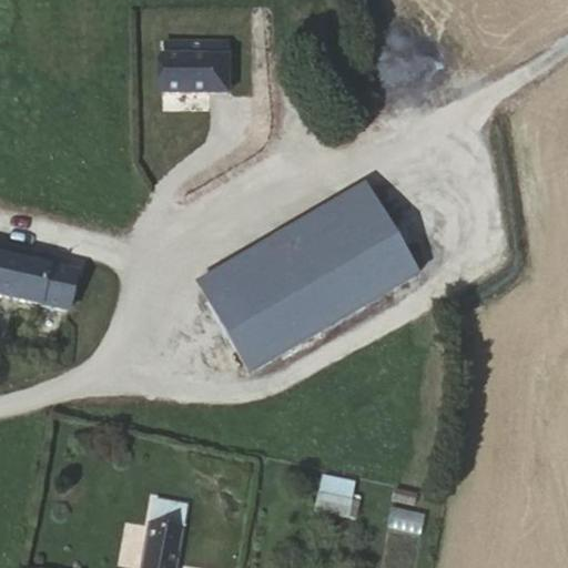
[(171,92),(223,92),(224,33),(175,31),(171,92)]
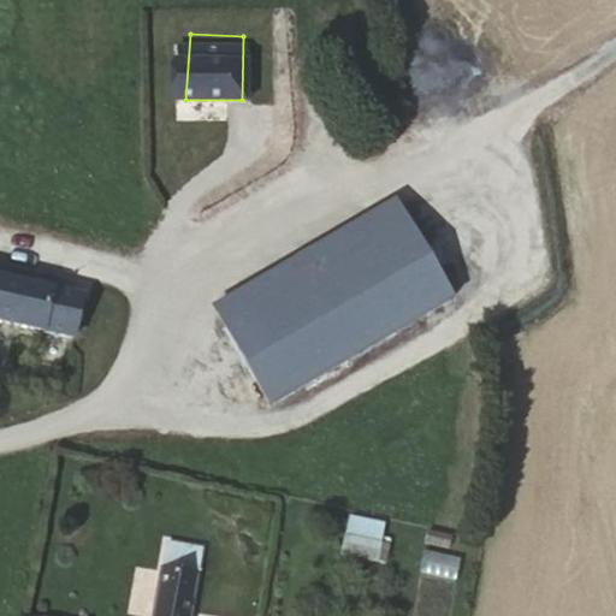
[(391,60),(408,92),(449,67),(431,40),(391,60)]
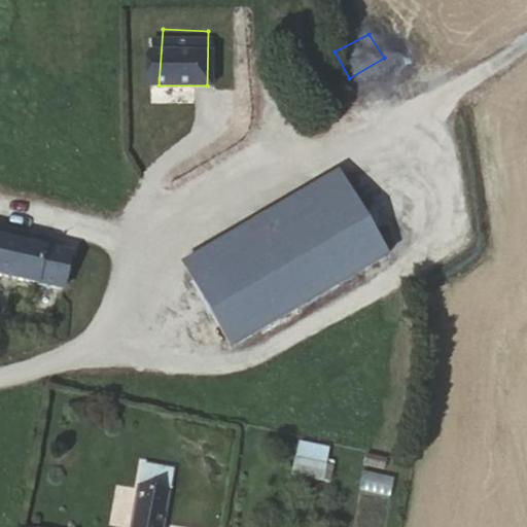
[(377,255),(337,185),(182,272),(222,341),(377,255)]
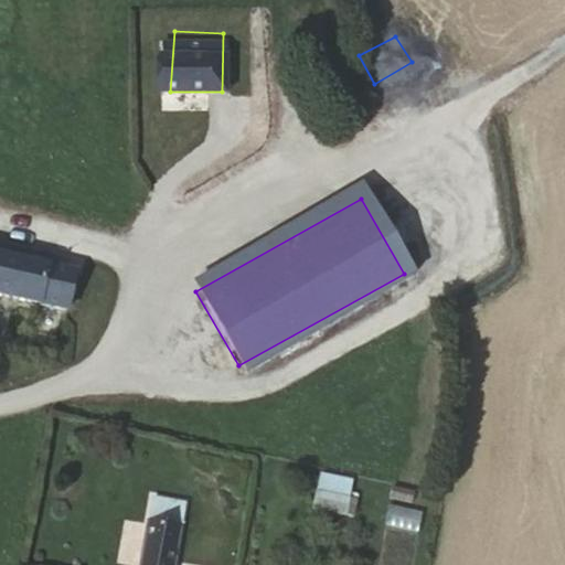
[(0,291),(63,307),(74,264),(0,246),(0,291)]
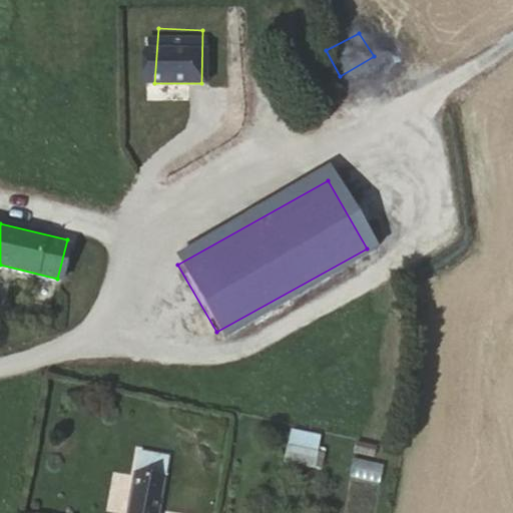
[(290,431),(285,465),(317,469),(322,436),(290,431)]
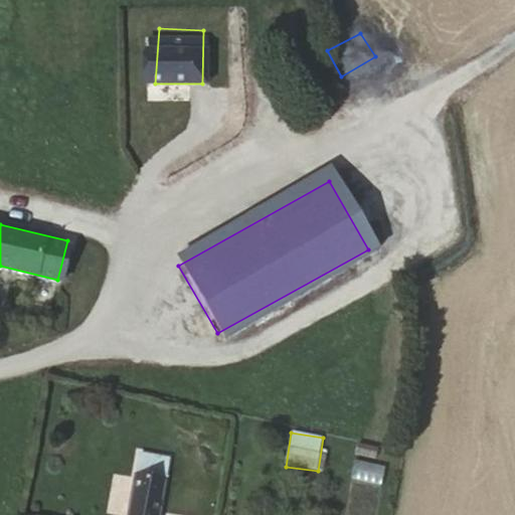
[(136,449),(134,470),(165,474),(167,451),(136,449)]
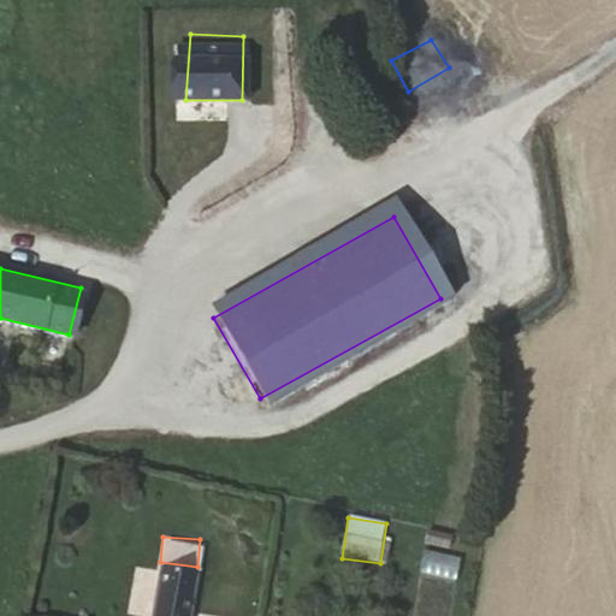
[(160,562),(154,615),(194,615),(197,567),(160,562)]
